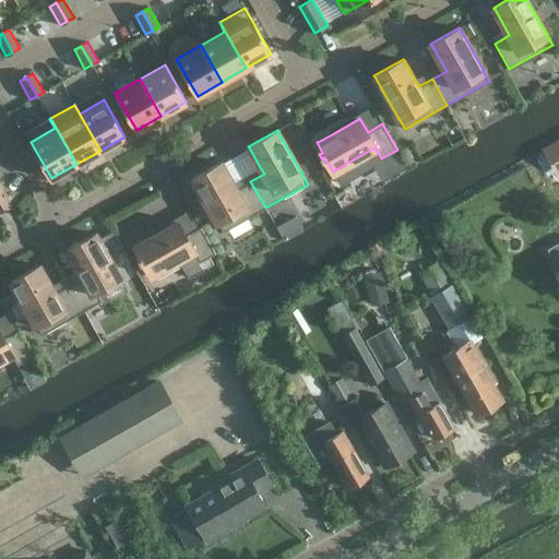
[(558,167),(558,150),(556,144),(544,151),(555,170),(558,167)]
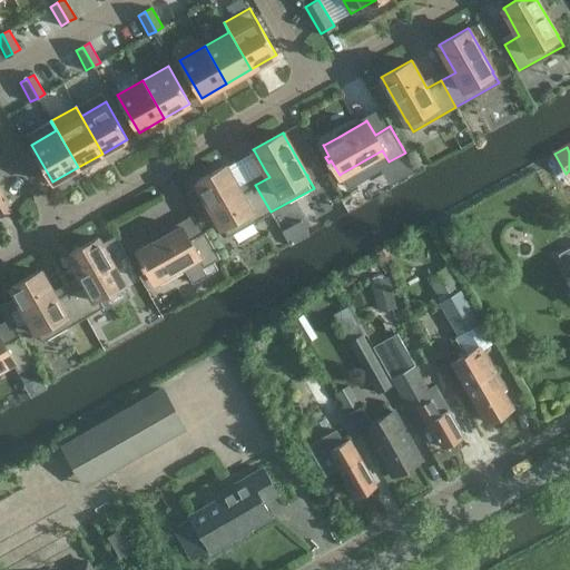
[(271,212),(255,185),(242,194),(226,167),(227,166),(226,165),(196,182),(197,183),(220,224),(220,226),(222,225),(227,236),(271,212)]
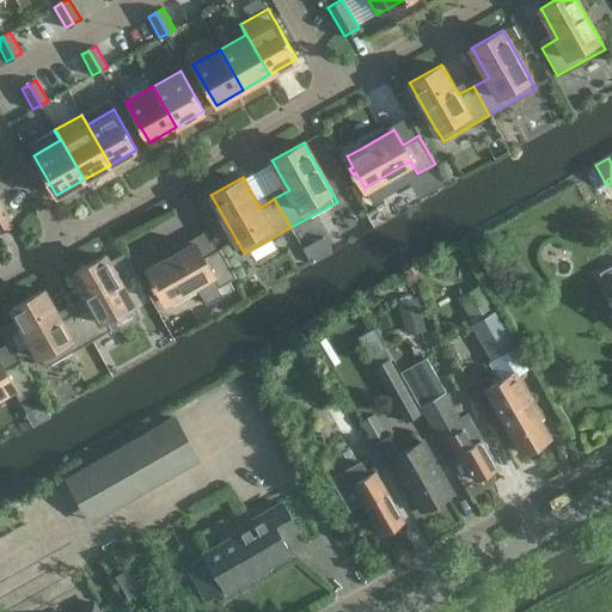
[(155,221),(170,248),(190,238),(188,233),(207,222),(196,201),(155,221)]
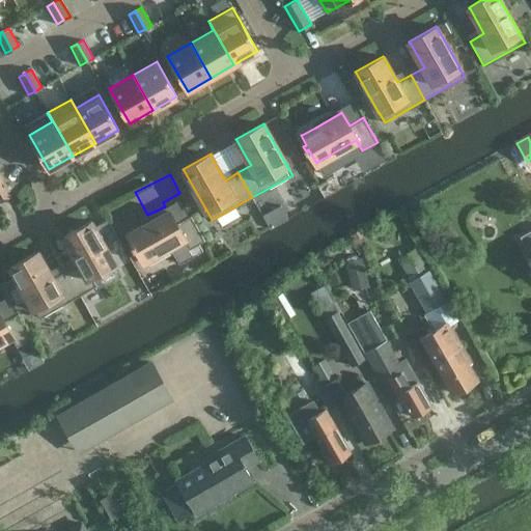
[(0,199),(10,194),(0,175),(0,199)]
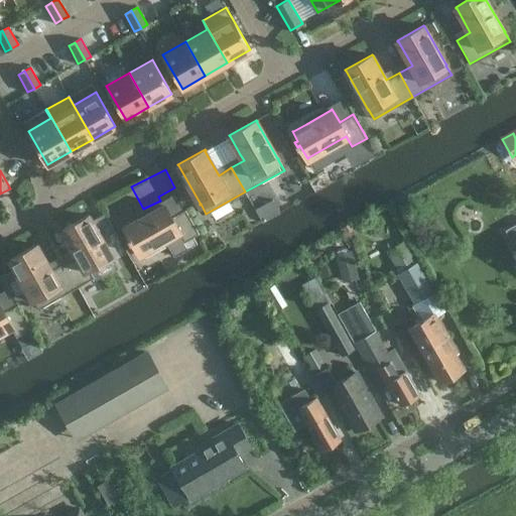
[(271,198),(264,184),(252,189),(259,204),(271,198)]
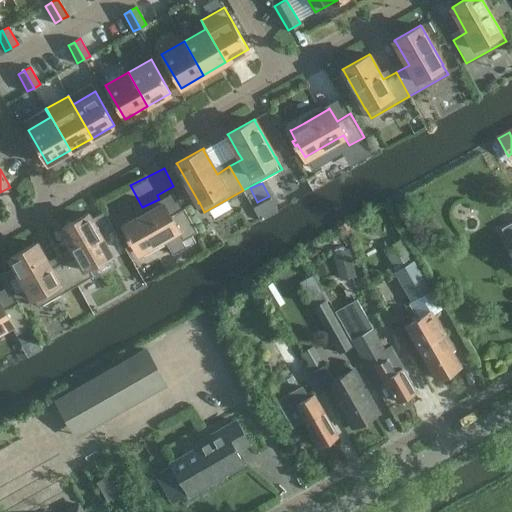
[(270,197),(253,207),(260,220),(277,211),(278,210),(270,197)]
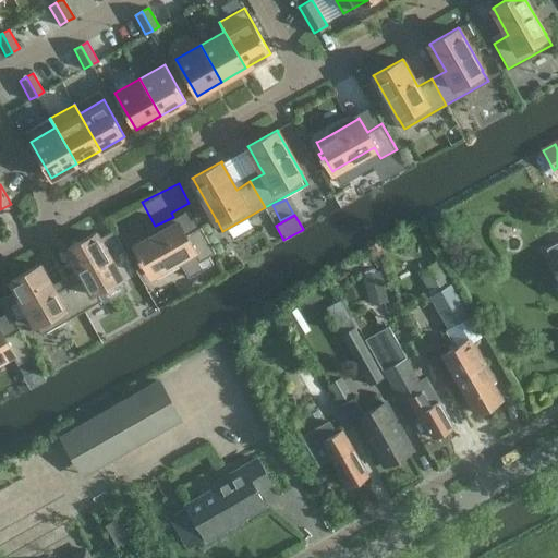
[(198,262),(215,252),(201,226),(185,234),(178,220),(136,244),(134,245),(141,255),(137,257),(140,262),(143,259),(150,274),(153,274),(153,273),(192,250),(198,262)]
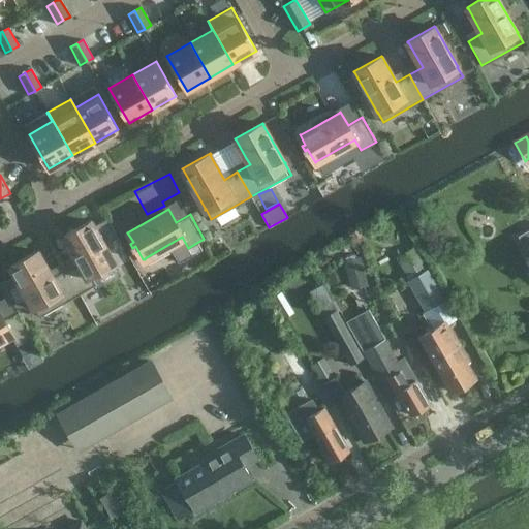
[(114,261),(102,242),(91,222),(92,221),(91,220),(63,236),(64,238),(64,237),(79,262),(65,270),(80,294),(96,284),(91,275),(114,261)]
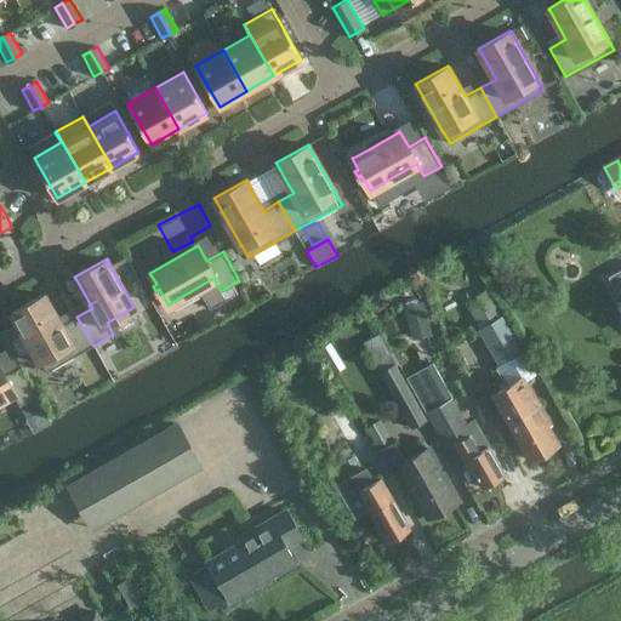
[(425,267),(412,274),(416,281),(428,274),(425,267)]
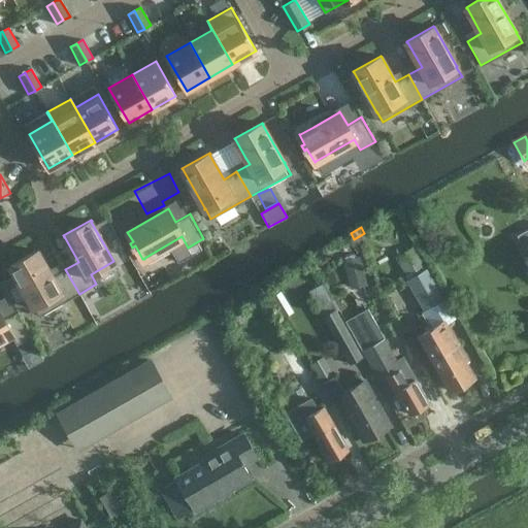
[(393,256),(425,309),(444,298),(413,244),(393,256)]
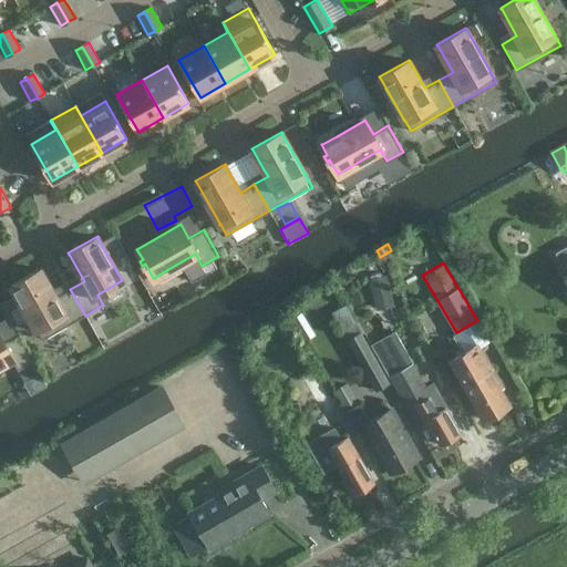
[(85,316),(70,289),(55,297),(41,270),(41,269),(40,268),(10,285),(11,287),(12,287),(35,327),(34,328),(35,329),(42,339),(85,316)]
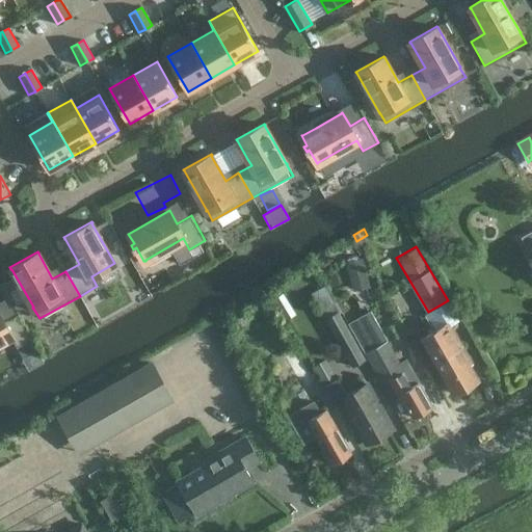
[(326,258),(316,264),(319,269),(330,263),(326,258)]
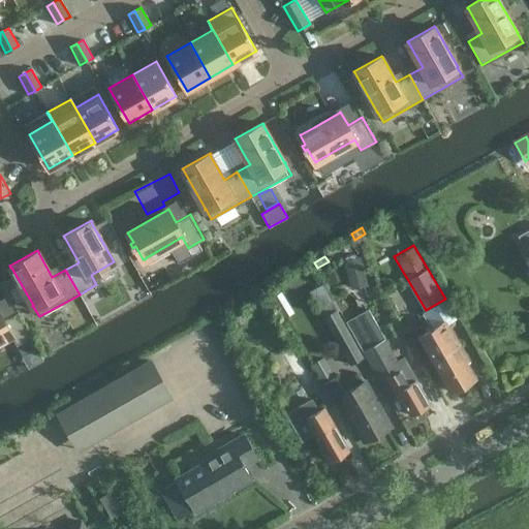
[(363,275),(349,279),(352,288),(366,285),(363,275)]
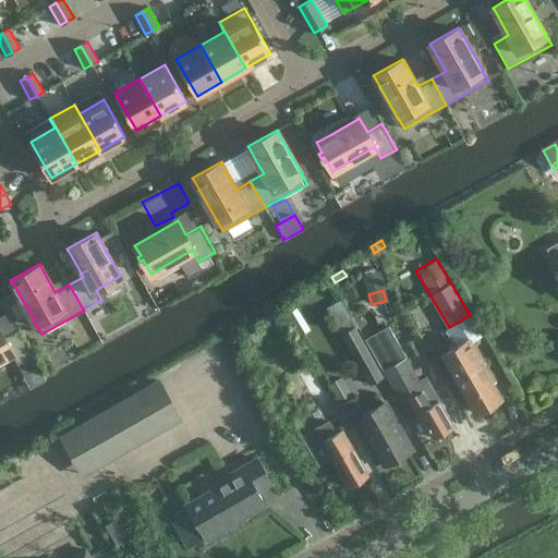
[(451,426),(436,400),(423,377),(420,379),(388,325),(364,338),(383,368),(380,370),(386,377),(385,377),(399,401),(407,397),(424,427),(427,426),(434,437),(451,426)]
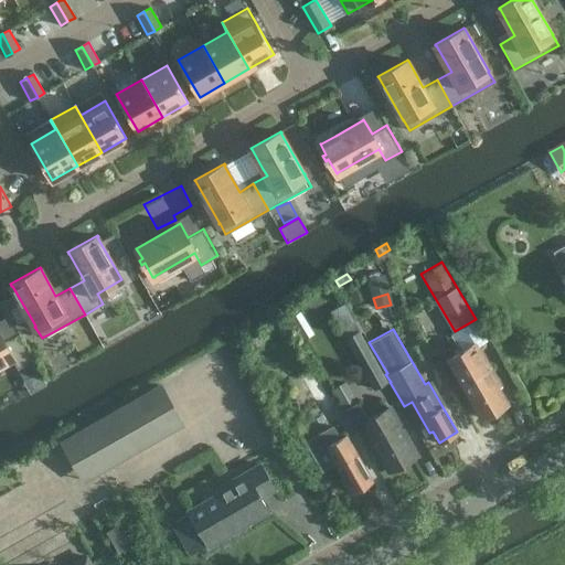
[(375,390),(390,382),(385,374),(360,331),(345,339),(375,390)]
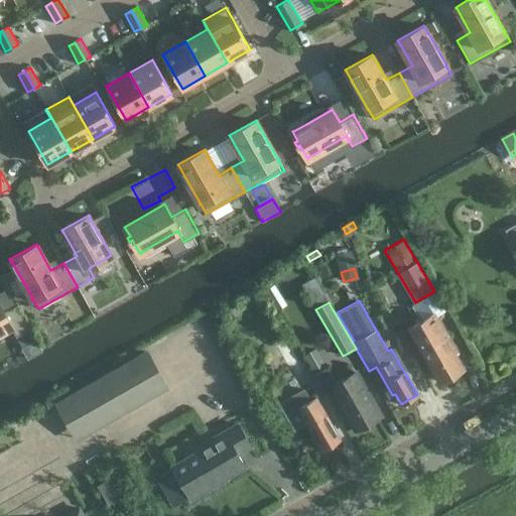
[(0,332),(10,327),(16,337),(31,328),(17,304),(4,311),(0,304),(0,332)]
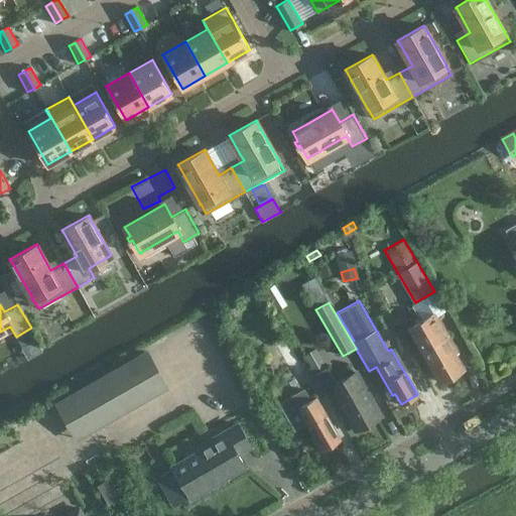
[(238,305),(224,313),(228,320),(242,312),(238,305)]
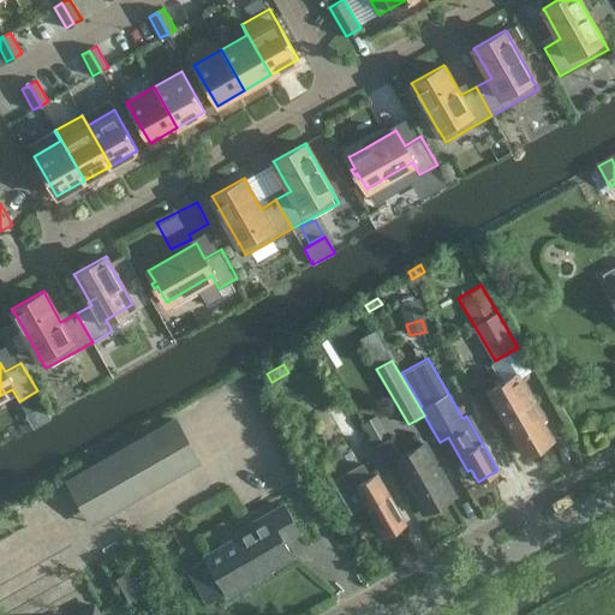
[(508,412),(502,416),(524,454),(551,440),(542,422),(547,419),(518,370),(494,383),(508,412)]
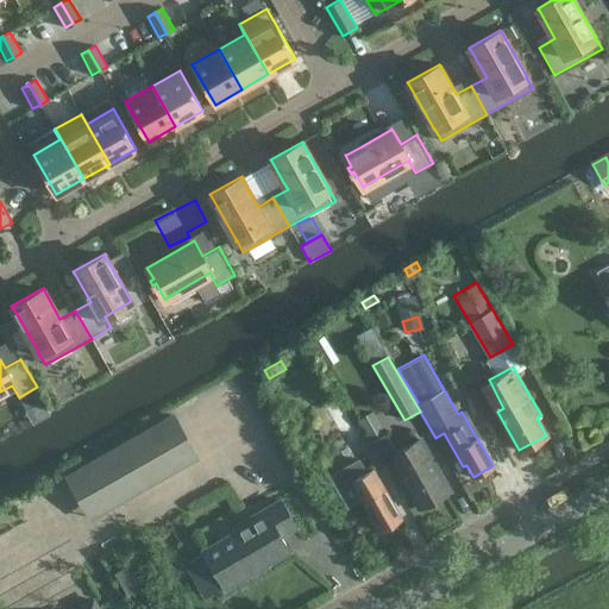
[(336,397),(324,405),(344,437),(356,429),(336,397)]
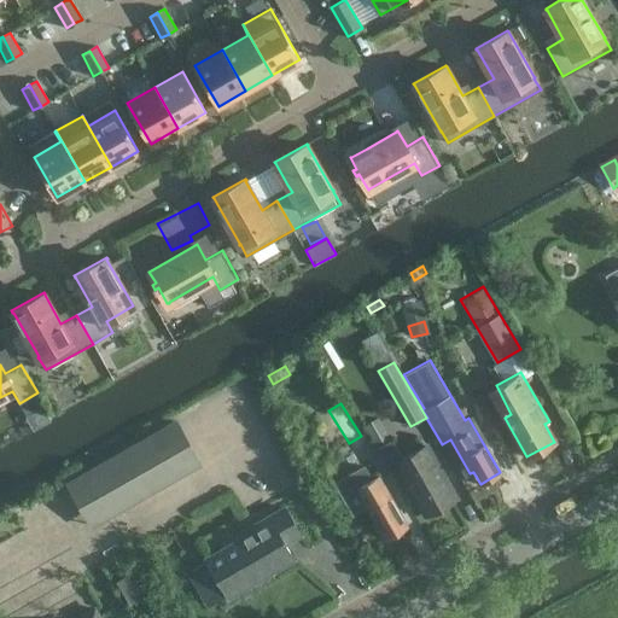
[(89,526),(202,462),(178,420),(65,483),(89,526)]
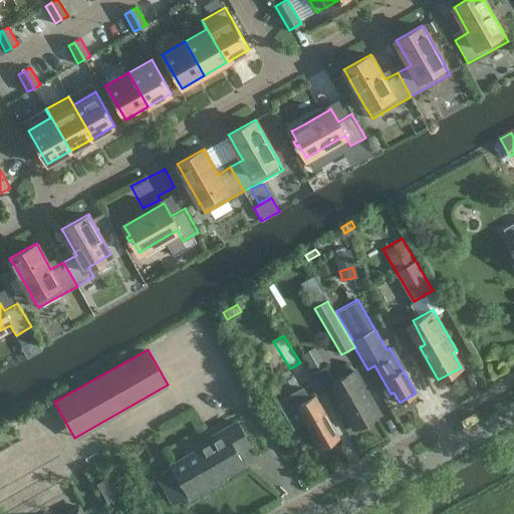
[(354,429),(358,426),(378,415),(352,371),(334,382),(324,365),(312,372),(329,403),(336,399),(354,429)]
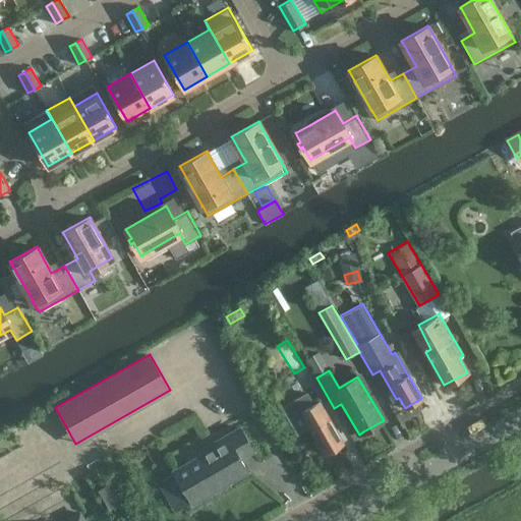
[(296,431),(308,424),(325,452),(342,442),(317,400),(312,403),(306,392),(282,406),(296,431)]
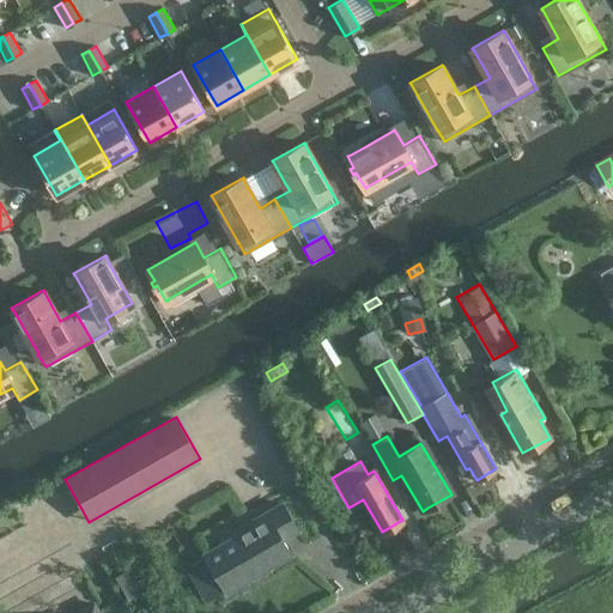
[(281,539),(297,529),(280,501),(232,529),(235,533),(204,551),(226,590),(290,553),(281,539)]
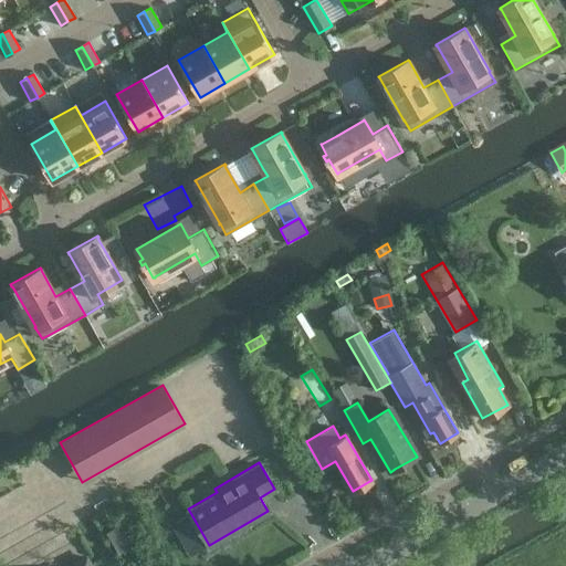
[(118,554),(134,546),(121,523),(106,532),(118,554)]
